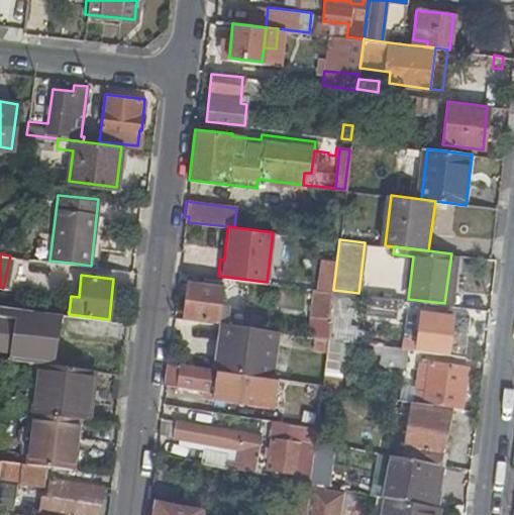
[(398,317),(400,281),(370,279),(368,315),(398,317)]
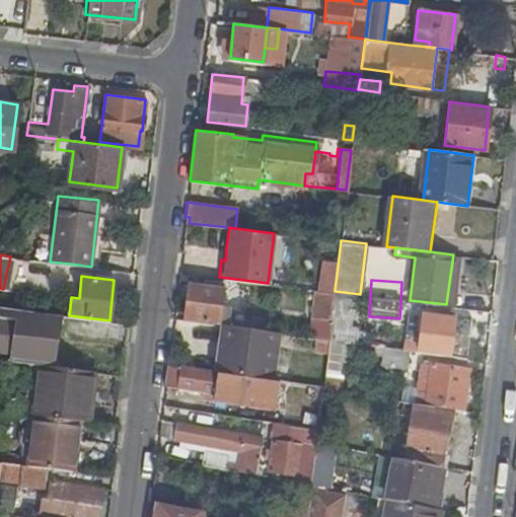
[(183,317),(217,321),(221,282),(214,282),(213,287),(187,284),(183,317)]
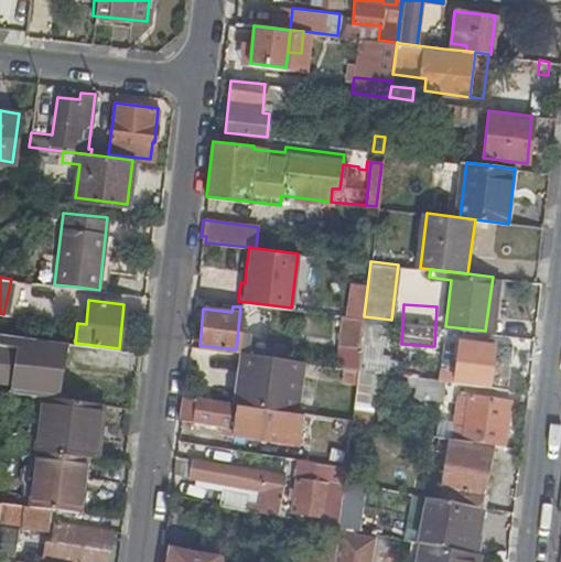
[(380,341),(383,319),(364,316),(364,317),(362,338),(380,341)]
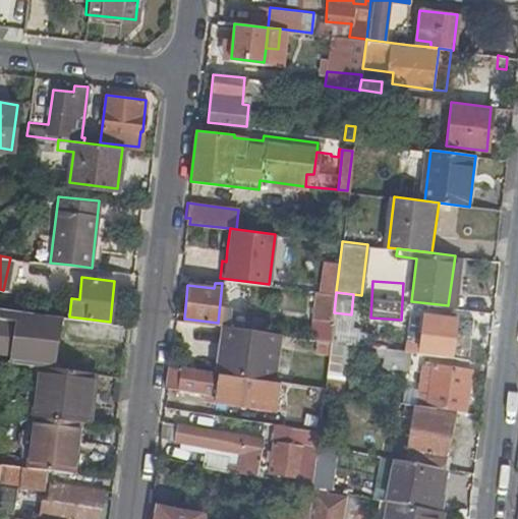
[(0,350),(10,352),(17,310),(0,308),(0,350)]
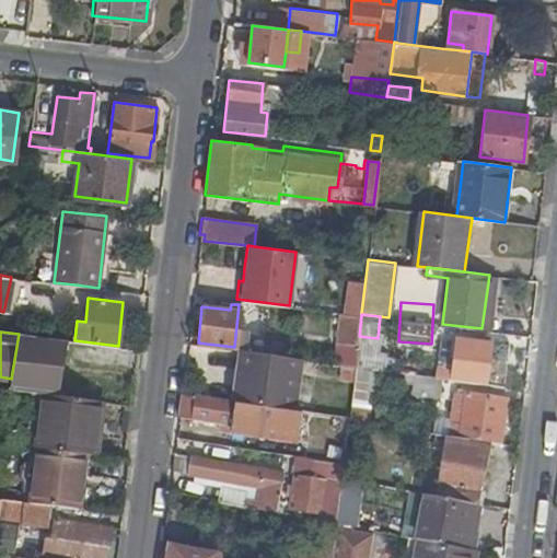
[(65,341),(19,334),(11,379),(9,387),(39,392),(57,394),(65,341)]
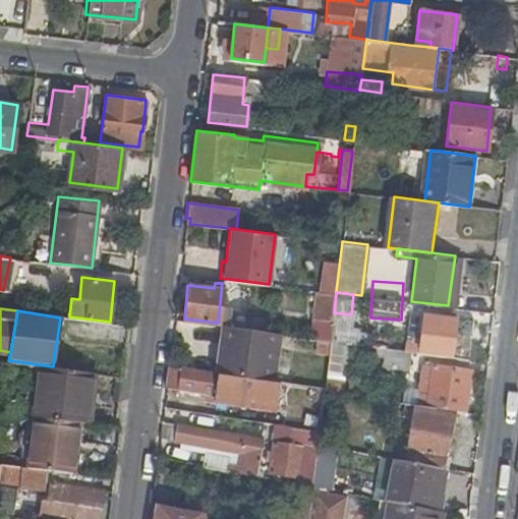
[(430,342),(428,354),(466,359),(471,319),(423,312),(420,341),(430,342)]
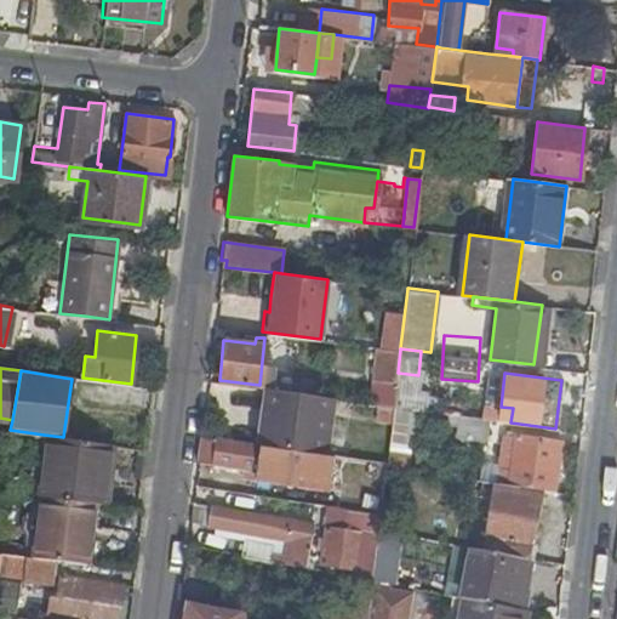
[(269,410),(266,446),(319,454),(323,433),(326,435),(331,398),(266,388),(263,409),(269,410)]
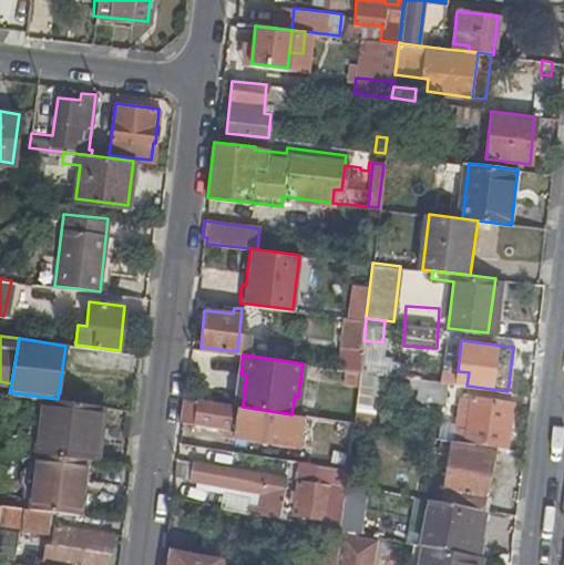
[(366,425),(371,373),(359,371),(352,423),(366,425)]
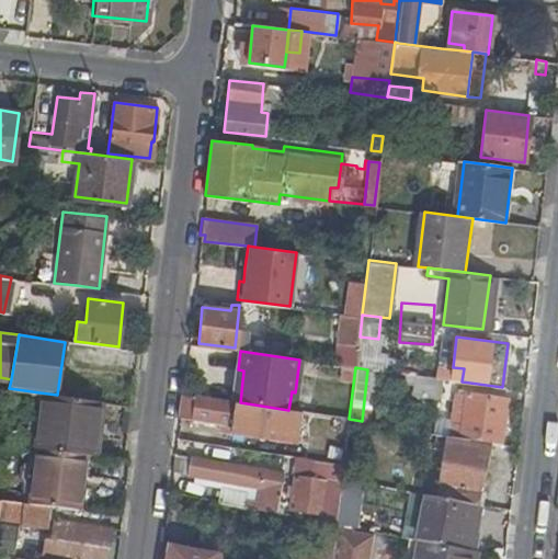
[(243,371),(238,369),(235,401),(240,402),(243,371)]
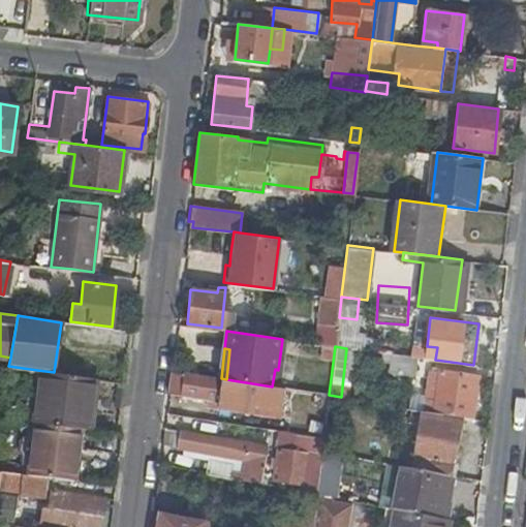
[(408,357),(385,353),(383,372),(406,375),(408,357)]
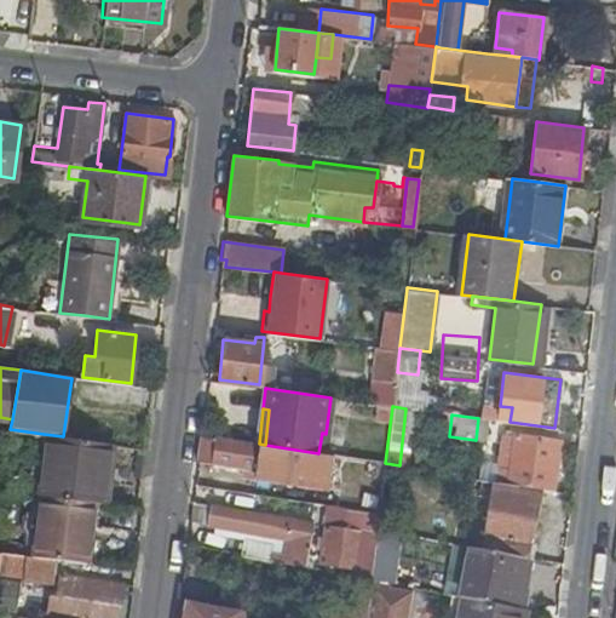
[(39,476),(36,493),(44,495),(95,501),(96,501),(99,479),(108,480),(113,442),(63,436),(44,434),(39,476)]
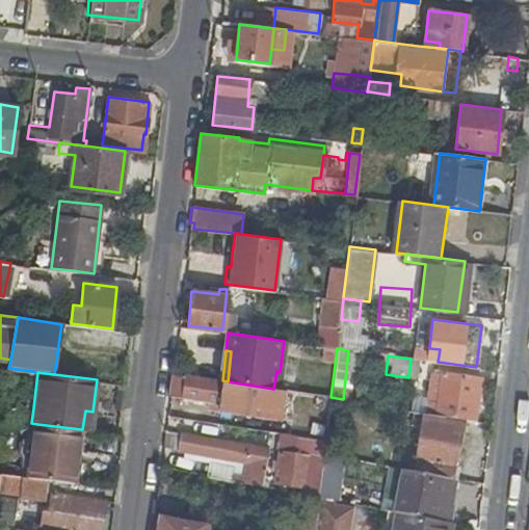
[(281,411),(284,391),(273,389),(228,381),(222,380),(172,373),(168,394),(232,403),(231,411),(243,413),(244,405),(281,411)]
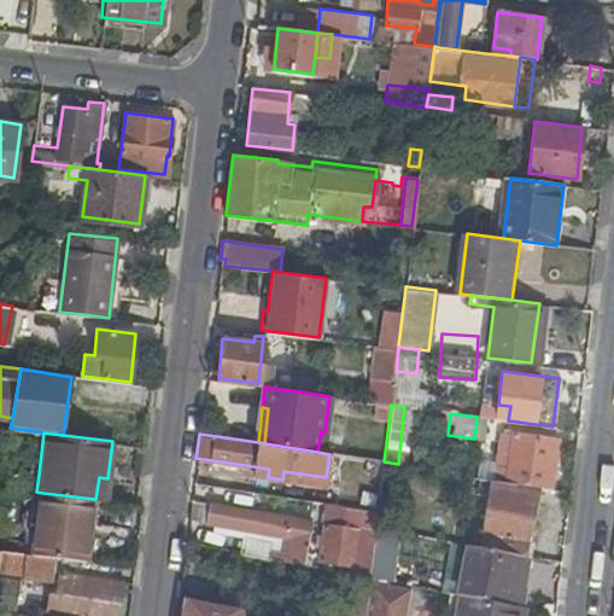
[(557,440),(513,434),(512,436),(500,435),(496,463),(508,464),(506,481),(550,488),(557,440)]
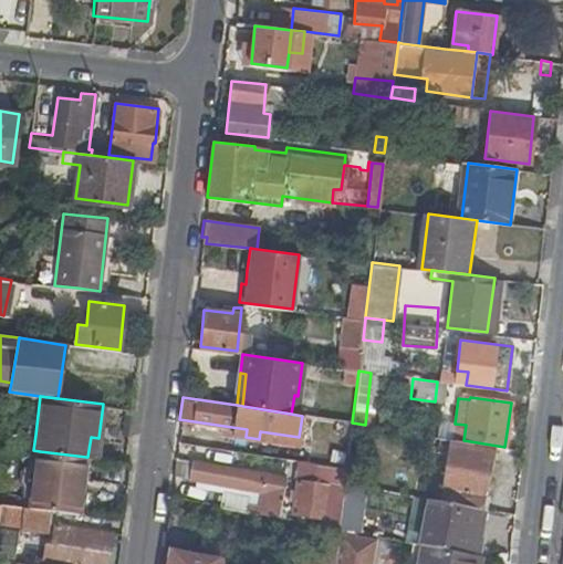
[(455,424),(439,421),(436,436),(464,440),(466,425),(455,424)]
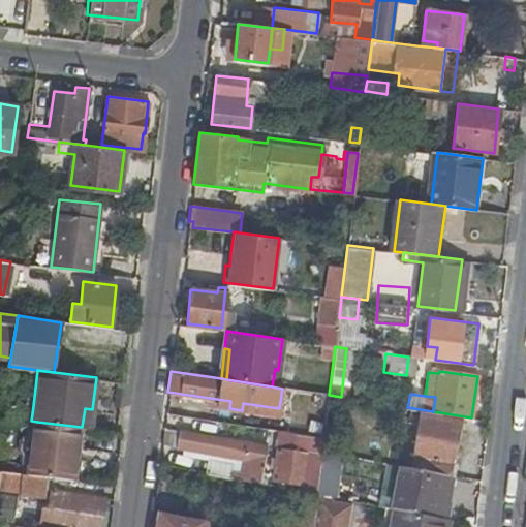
[(197,402),(166,397),(165,411),(195,415),(197,402)]
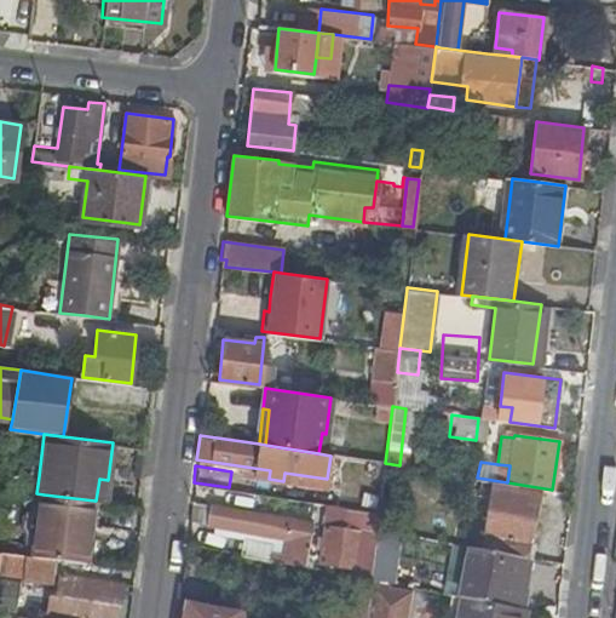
[(11,491),(36,493),(39,476),(27,475),(12,474),(11,491)]
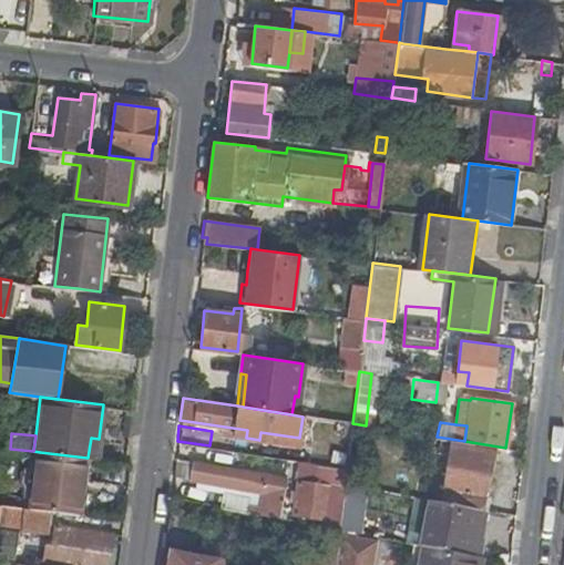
[(91,438),(88,458),(95,459),(99,439),(91,438)]
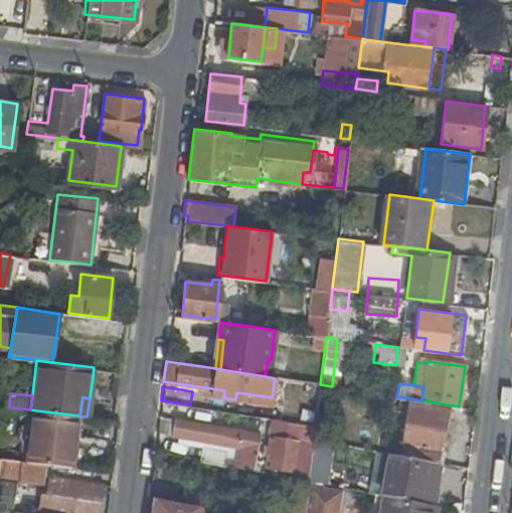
[(408,399),(399,455),(438,463),(448,405),(408,399)]
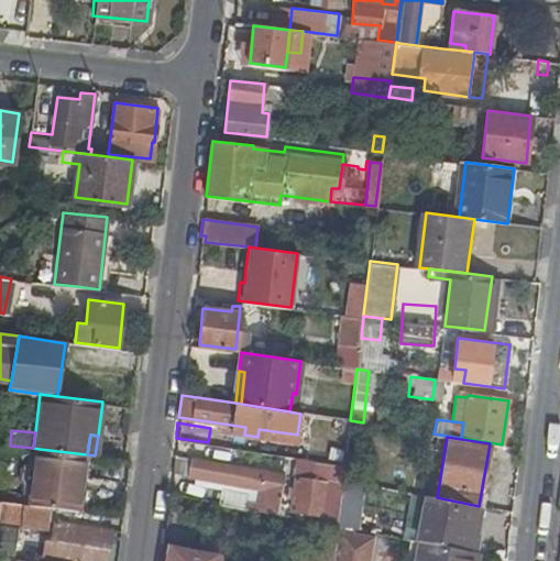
[(296,441),(294,457),(297,458),(344,464),(347,449),(296,441)]
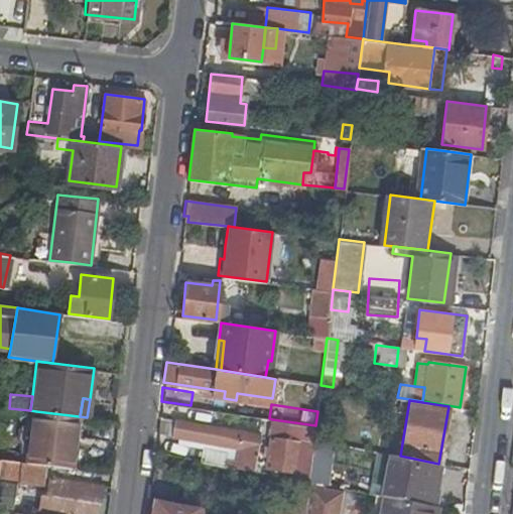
[(36,411),(31,462),(45,464),(74,467),(79,416),(36,411)]
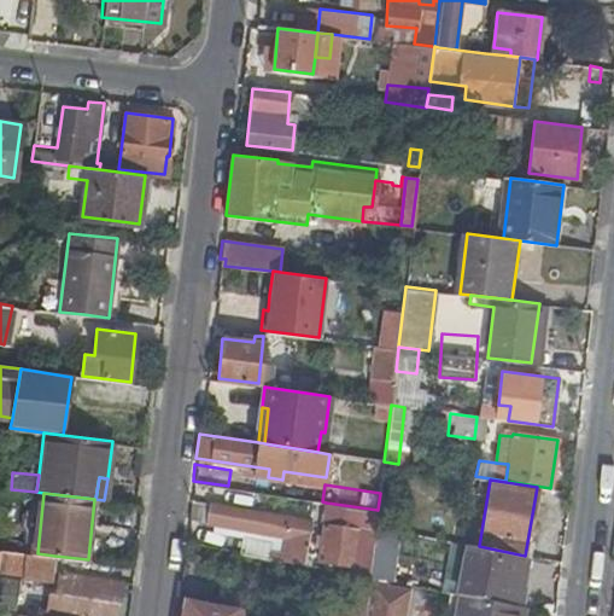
[(269,548),(268,556),(303,563),(310,522),(210,503),(208,519),(288,536),(286,552),(269,548)]
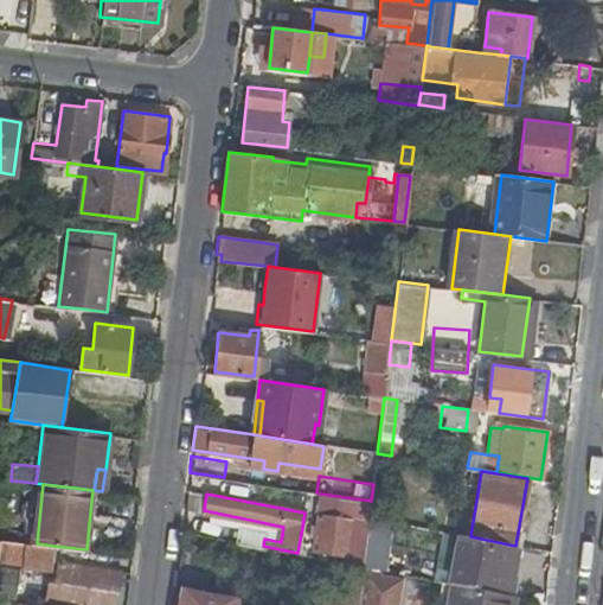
[(351,520),(369,522),(370,516),(371,501),(320,494),(312,549),(346,554),(351,520)]
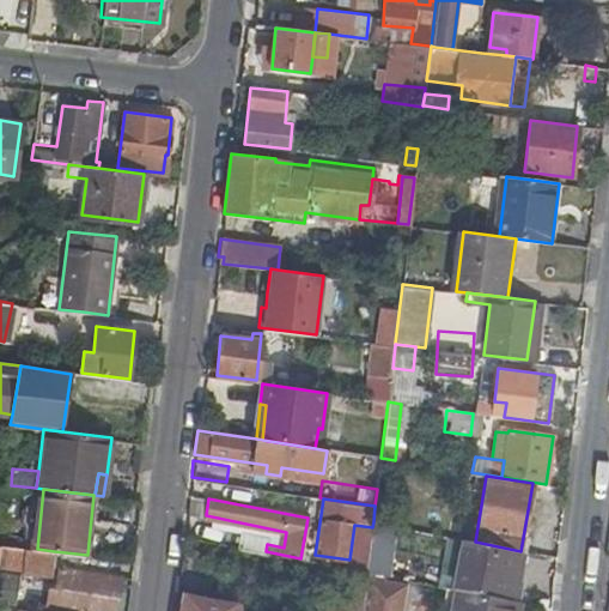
[(267,544),(243,539),(242,548),(266,551),(267,544)]
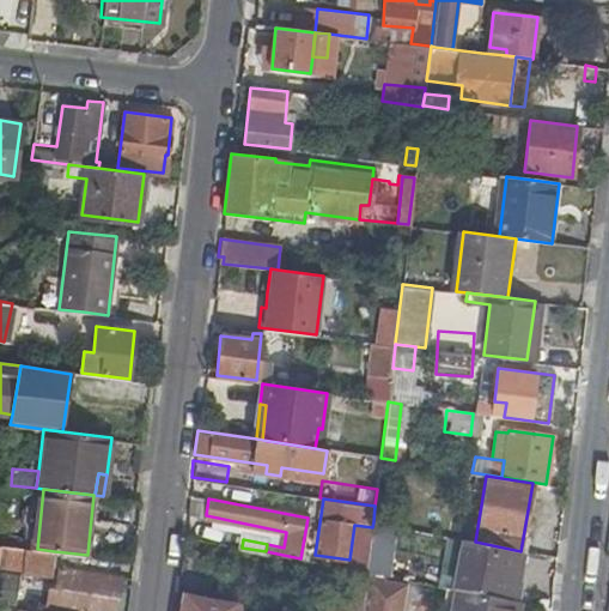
[(463,539),(455,588),(458,590),(512,600),(521,551),(475,542),(463,539)]
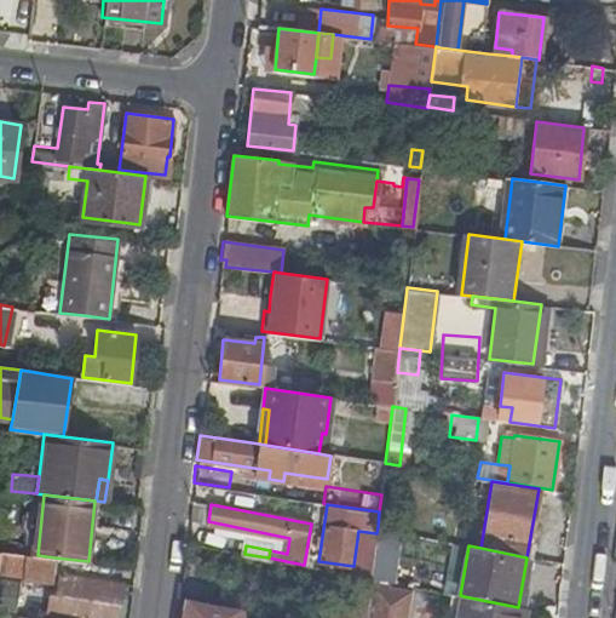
[(51,581),(55,558),(38,555),(26,554),(0,550),(0,573),(51,581)]
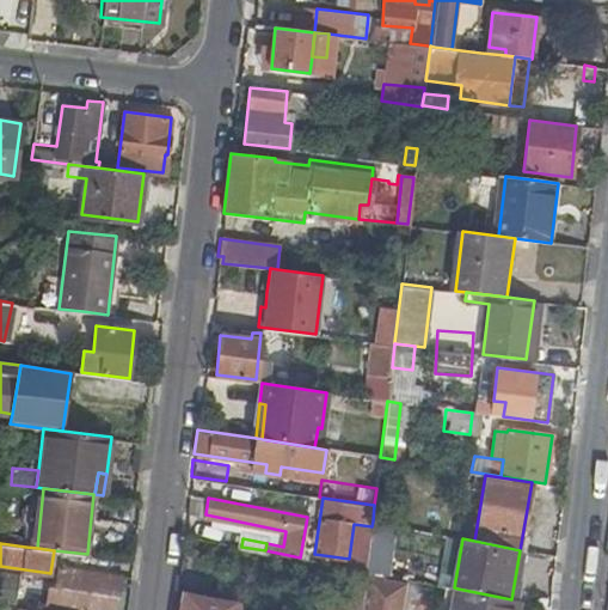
[(375,554),(373,572),(380,573),(394,575),(397,557),(375,554)]
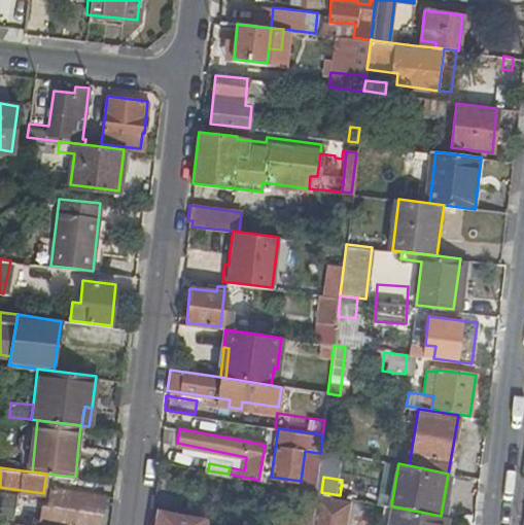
[(43,503),(39,524),(98,524),(103,495),(50,486),(47,504),(43,503)]
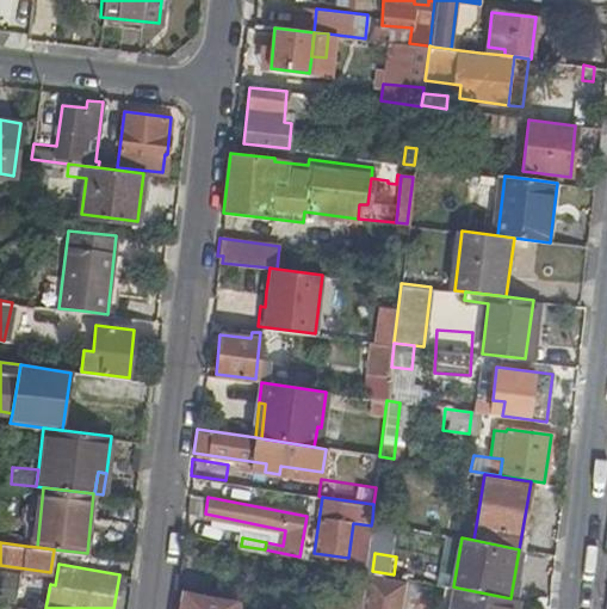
[(243,584),(240,601),(253,603),(280,608),(360,608),(361,607),(366,570),(341,565),(335,588),(348,591),(346,606),(243,584)]
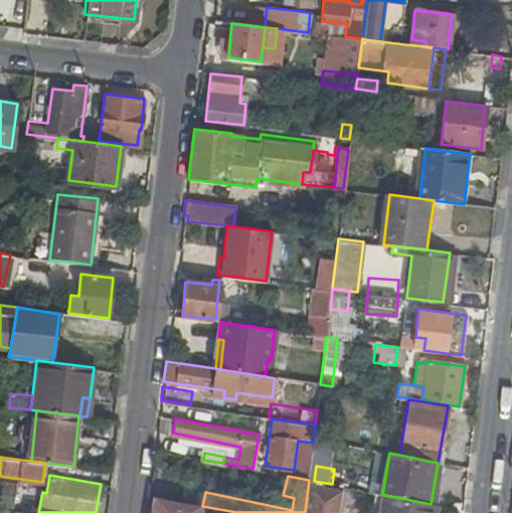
[(320,487),(320,482),(314,481),(309,480),(305,511),(315,512),(336,512),(340,491),(320,487)]
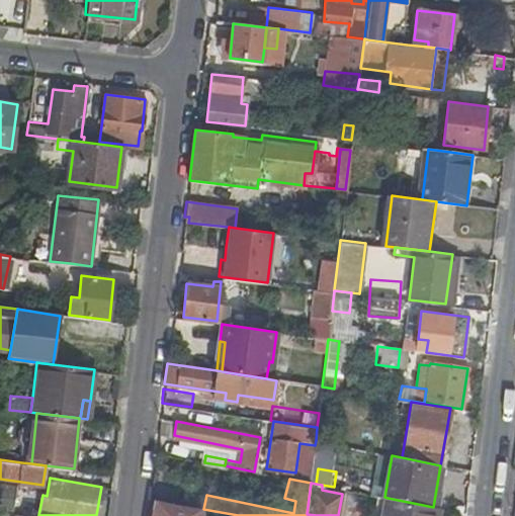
[(388,498),(383,515),(436,515),(438,508),(433,507),(388,498)]
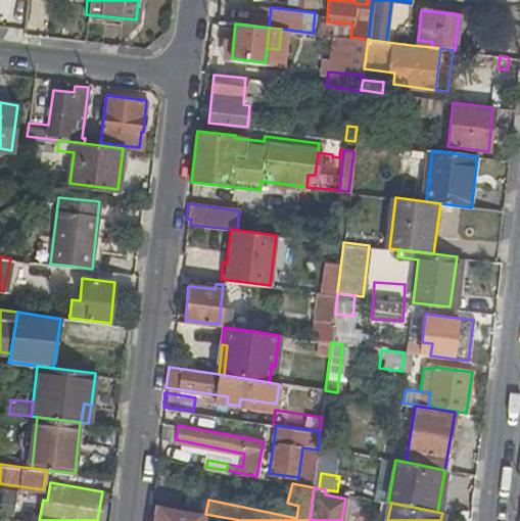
[(200,520),(202,514),(158,505),(154,520),(200,520)]
